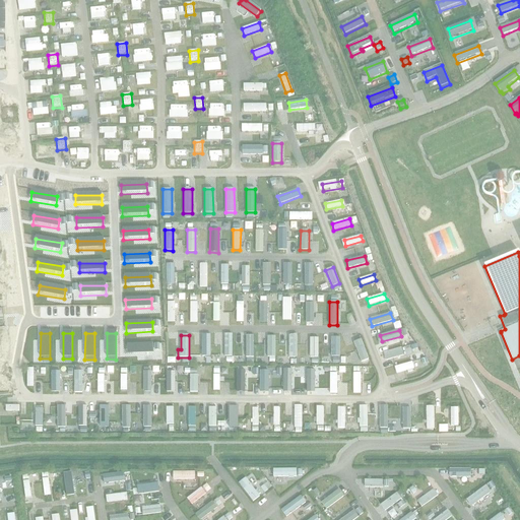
[(318,358),(318,338),(310,338),(310,358),(318,358)]
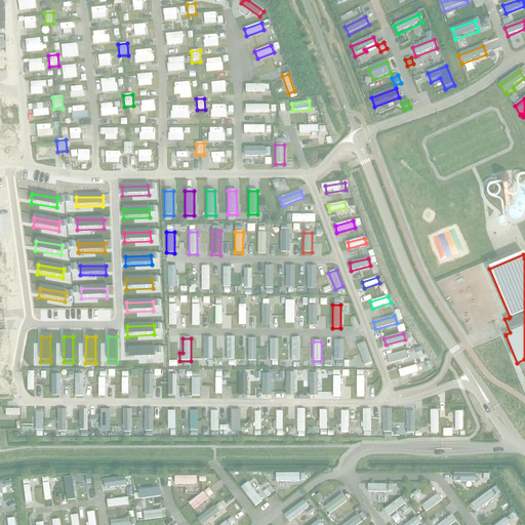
[(363,341),(358,344),(364,361),(370,359),(363,341)]
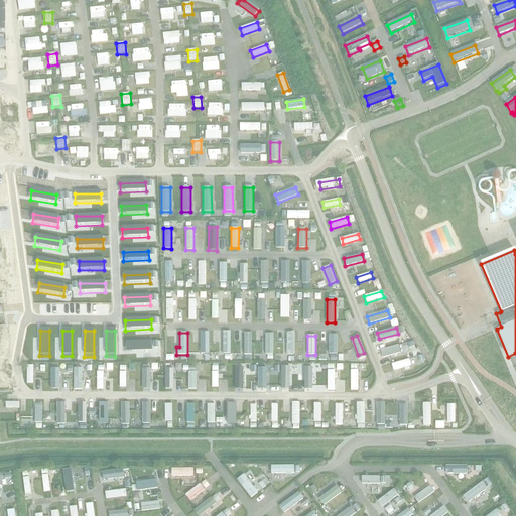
[(152,352),(151,343),(126,344),(126,353),(152,352)]
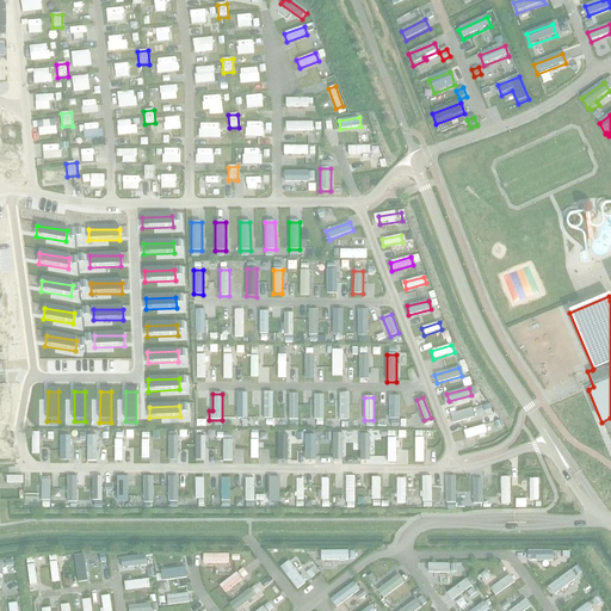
[(474,408),(455,413),(457,420),(476,415),(474,408)]
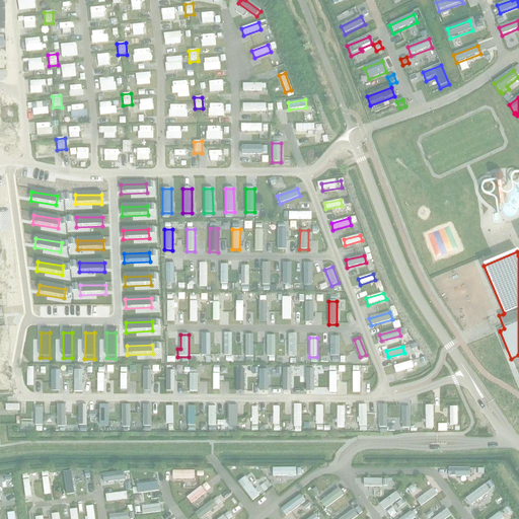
[(411,362),(393,367),(395,373),(413,368),(411,362)]
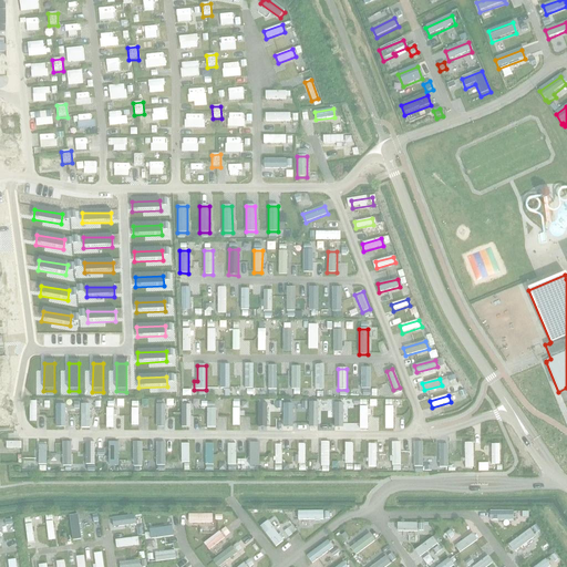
[(401,465),(400,443),(391,443),(391,465),(401,465)]
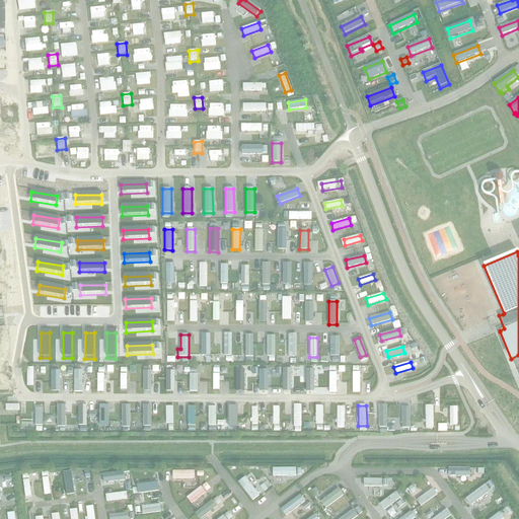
[(86,430),(87,406),(79,406),(79,429),(86,430)]
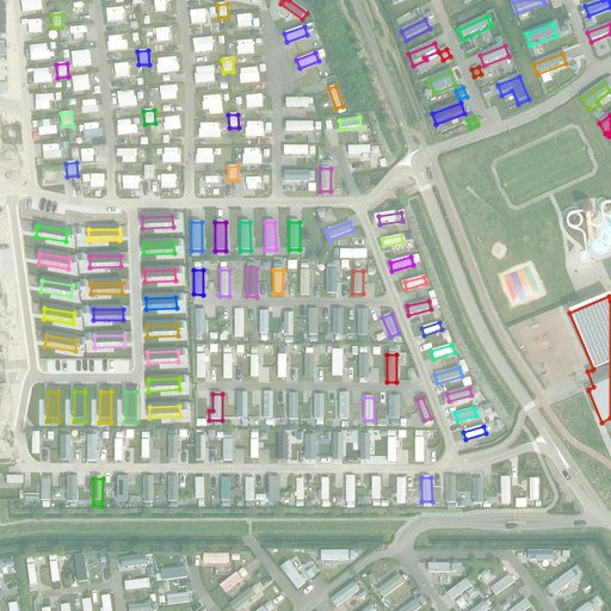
[(349,561),(349,551),(321,551),(321,561),(349,561)]
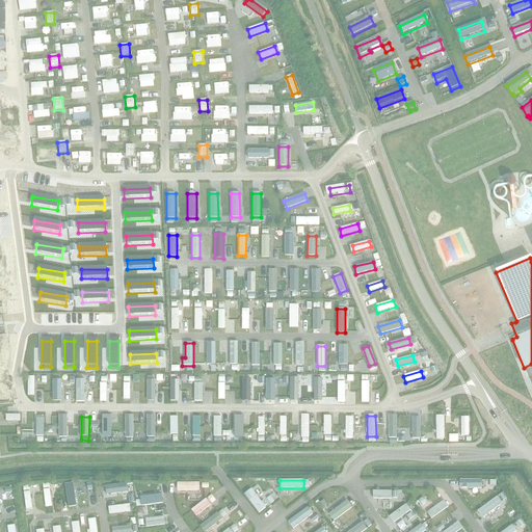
[(105,493),(125,490),(125,484),(104,486),(105,493)]
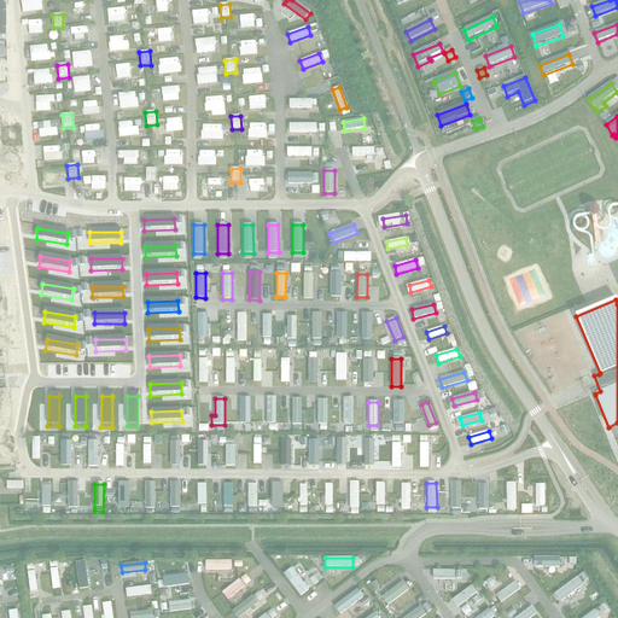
[(76,565),(79,587),(87,586),(85,564),(76,565)]
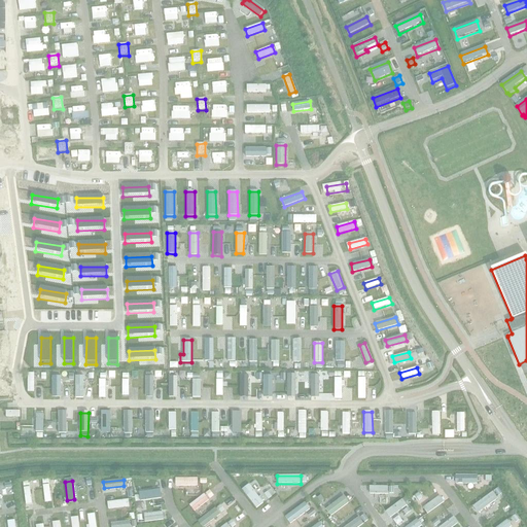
[(45,502),(51,502),(49,485),(42,486),(45,502)]
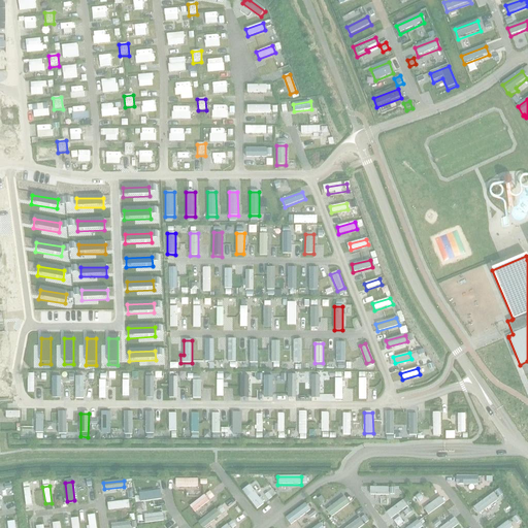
[(242,491),(257,509),(263,504),(249,486),(242,491)]
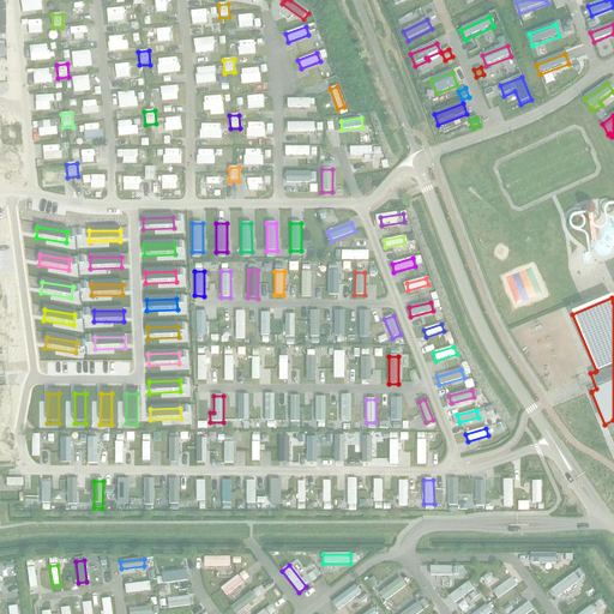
[(35,567),(26,569),(30,588),(37,588),(35,567)]
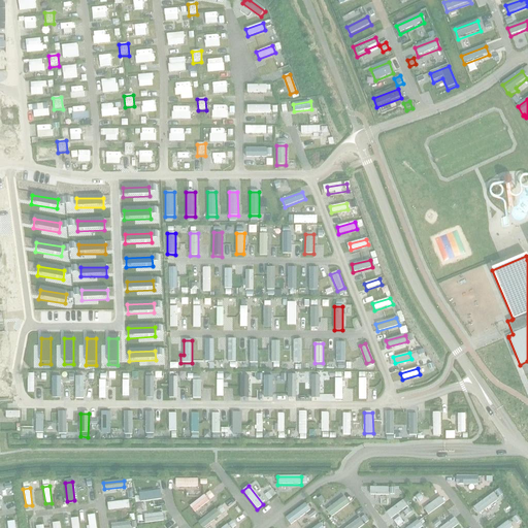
[(159,493),(139,495),(140,502),(160,499),(159,493)]
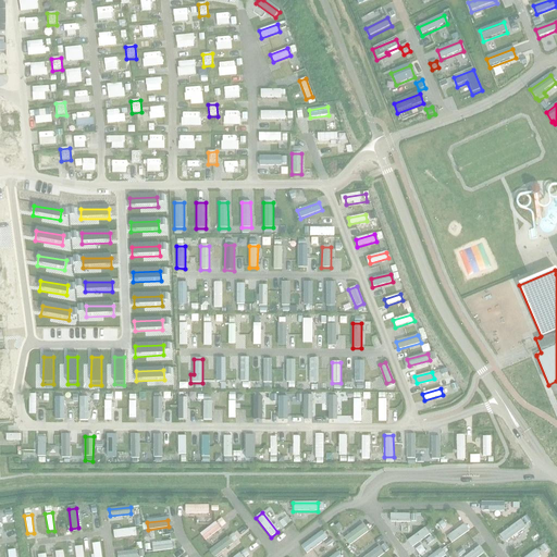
[(499,535),(505,543),(525,528),(520,520),(499,535)]
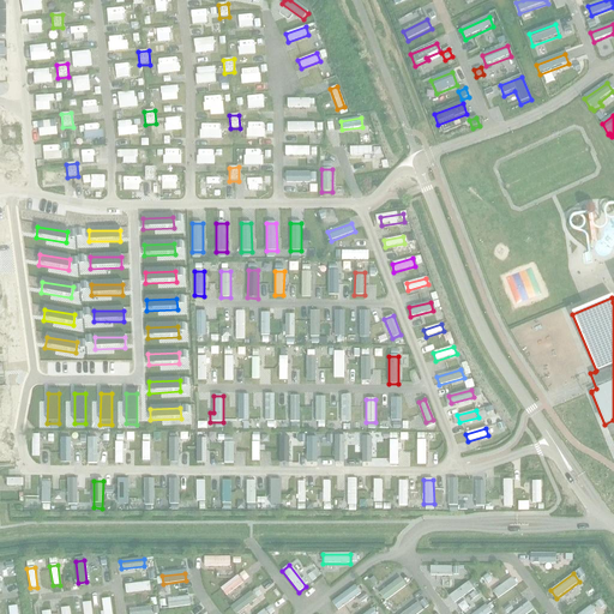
[(242,583),(238,576),(221,589),(226,596),(242,583)]
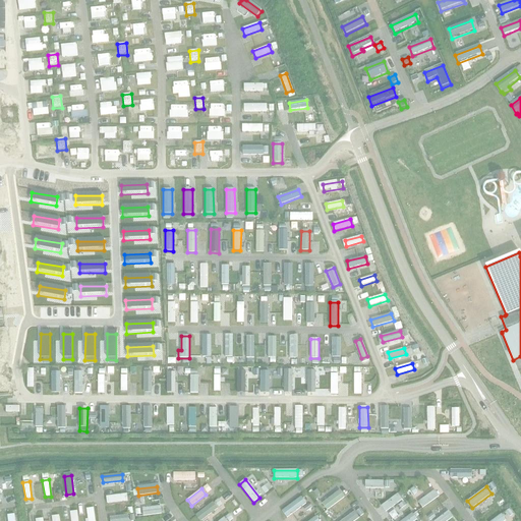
[(339,490),(322,504),(327,511),(345,498),(339,490)]
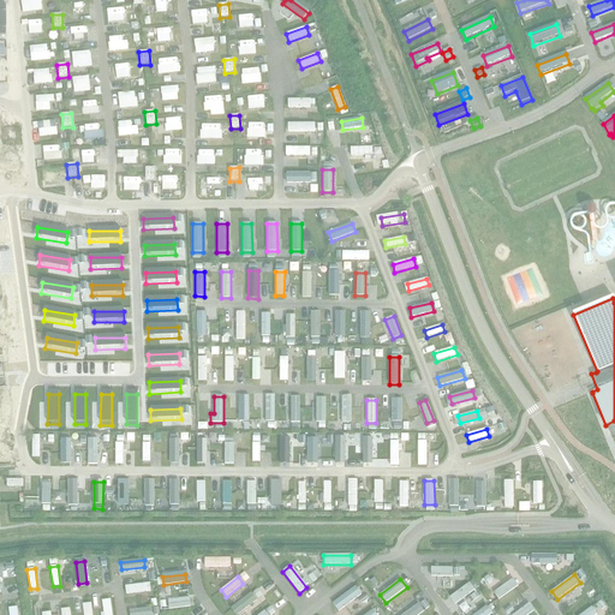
[(513,579),(494,592),(499,599),(518,586),(513,579)]
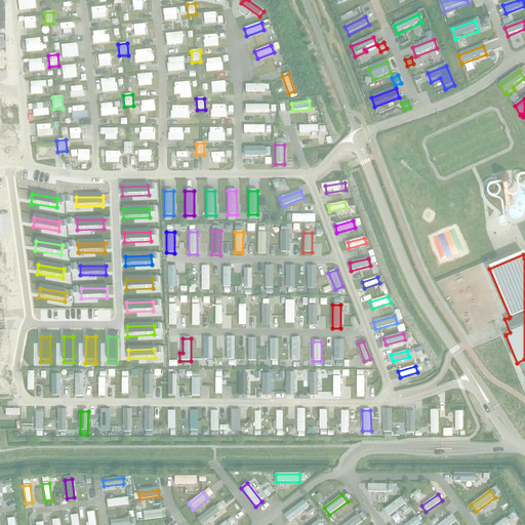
[(400,497),(384,510),(389,516),(405,503),(400,497)]
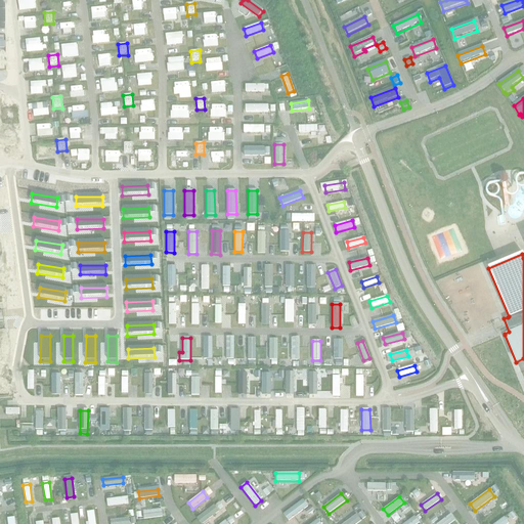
[(107,507),(128,505),(127,497),(106,499),(107,507)]
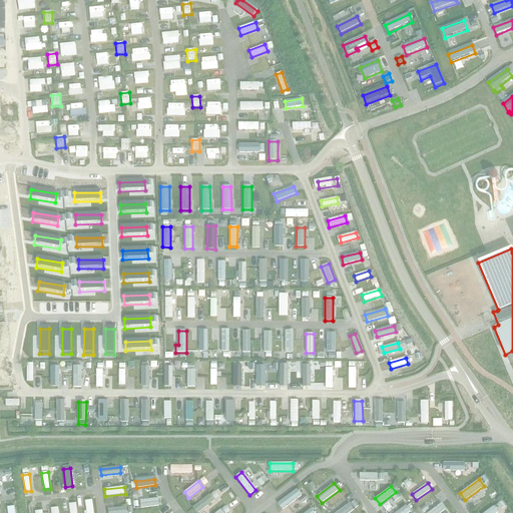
[(283,510),(302,496),(296,489),(277,503),(283,510)]
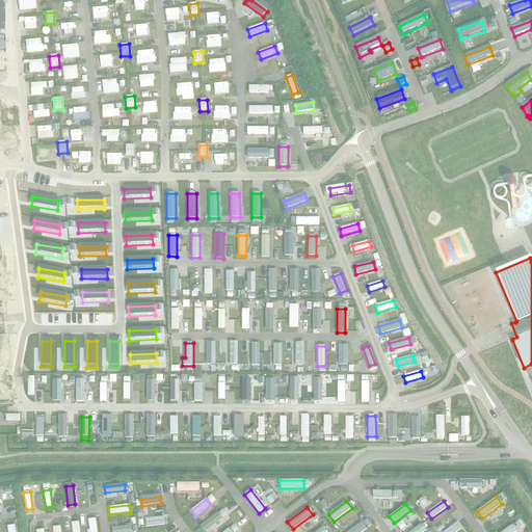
[(200,527),(203,531),(205,531),(222,520),(217,512),(200,527)]
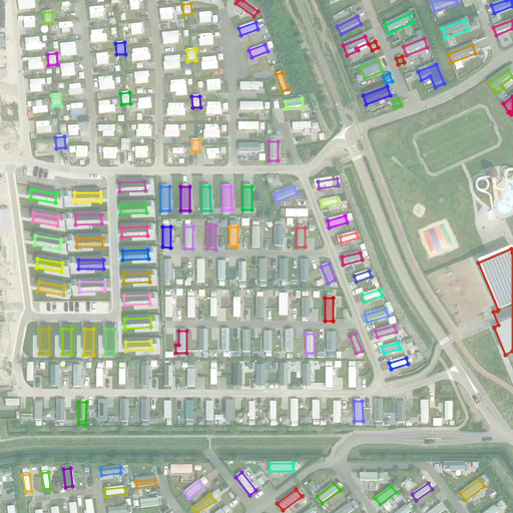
[(162,506),(161,498),(138,501),(139,509),(162,506)]
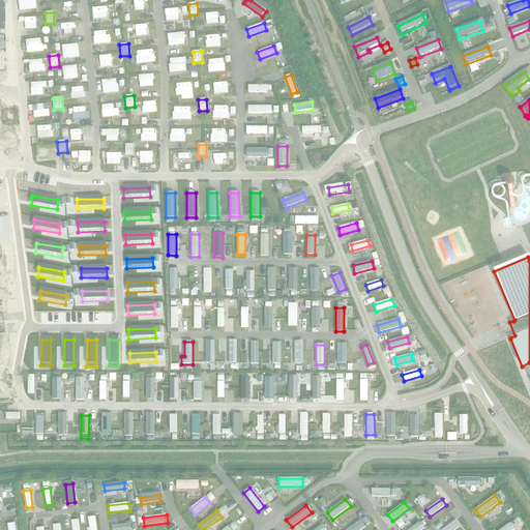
[(96,529),(95,517),(88,518),(89,529),(96,529)]
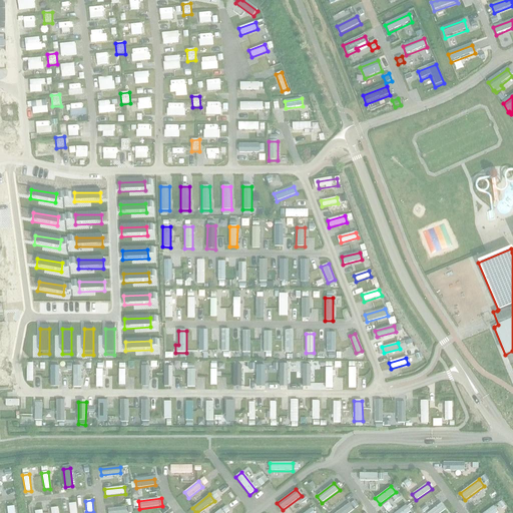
[(441,512),(446,510),(441,503),(428,512),(441,512)]
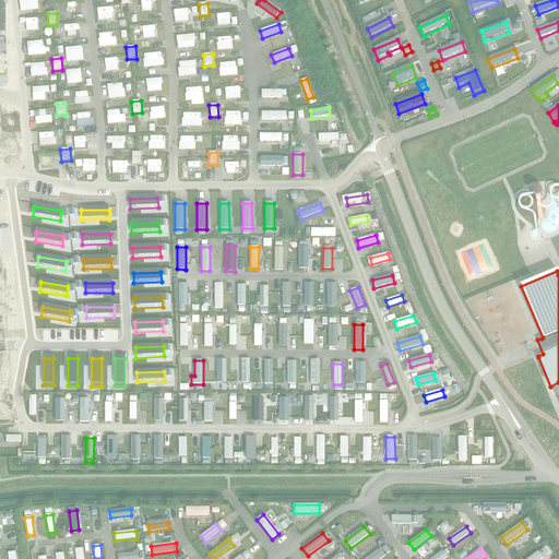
[(380,558),(385,556),(380,549),(366,558),(380,558)]
